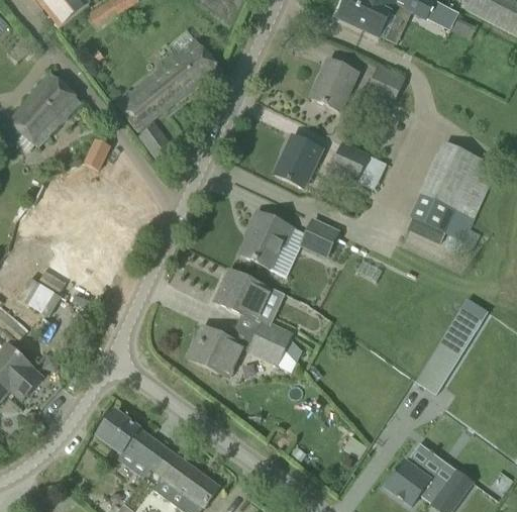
[(36,0),(59,26),(90,1),(89,0),(36,0)]
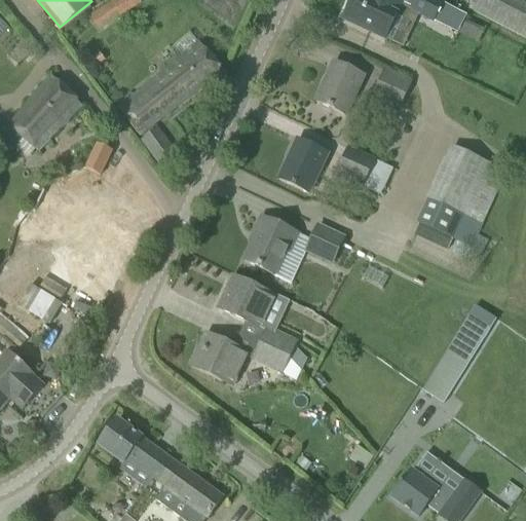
[(383,35),(400,0),(349,0),(342,15),(383,35)]
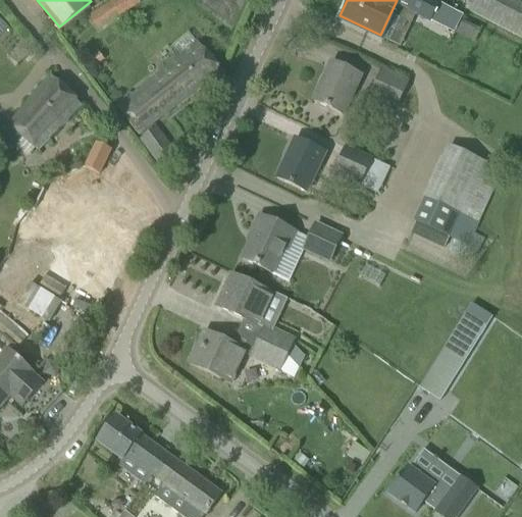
[(410,0),(407,7),(430,19),(440,0),(410,0)]
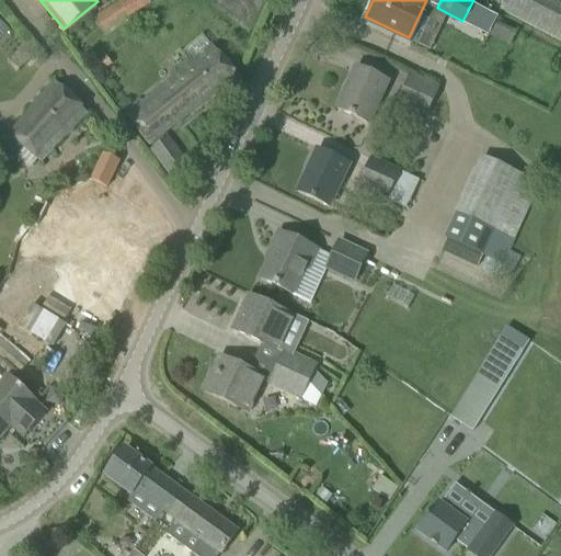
[(560,11),(550,33),(560,37),(560,11)]
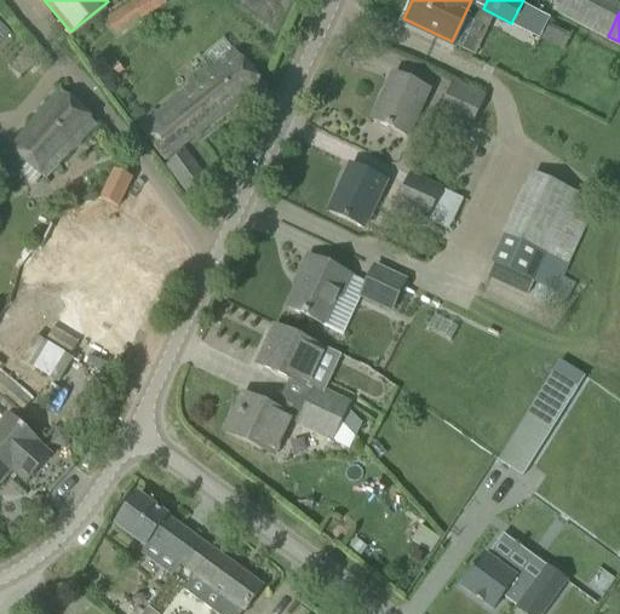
[(264,81),(237,47),(160,110),(155,105),(136,120),(165,156),(264,81)]
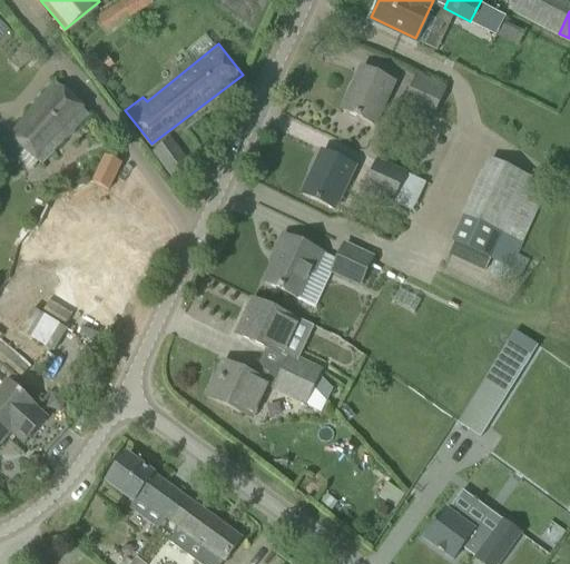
[(371,120),(391,78),(361,63),(341,106),(371,120)]
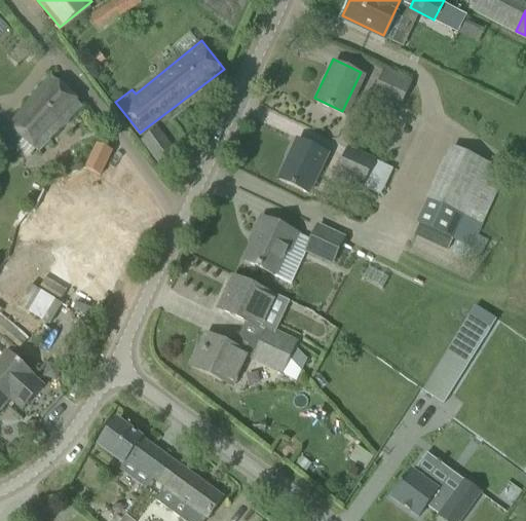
[(408,79),(383,67),(373,92),(397,104),(408,79)]
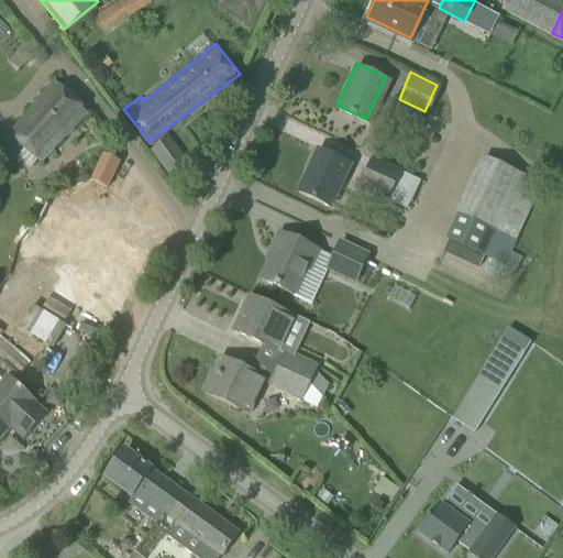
[(87,111),(54,77),(39,93),(41,98),(0,143),(0,170),(24,145),(40,161),(87,111)]
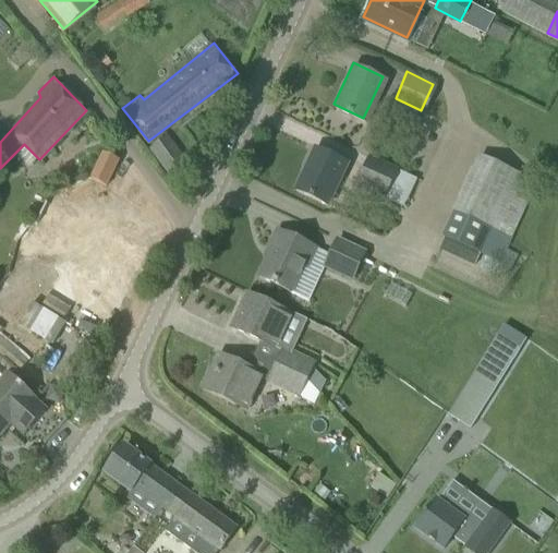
[(326,201),(344,159),(315,145),(295,187),(326,201)]
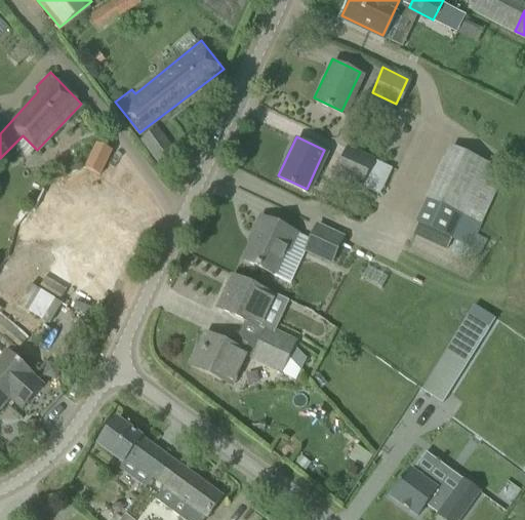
[(111,148),(96,141),(85,165),(98,171),(111,148)]
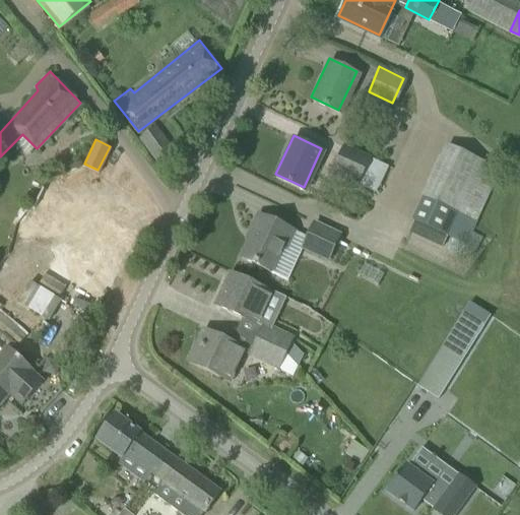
[(411,216),(414,218),(409,229),(442,244),(447,234),(464,242),(499,168),(446,142),(411,216)]
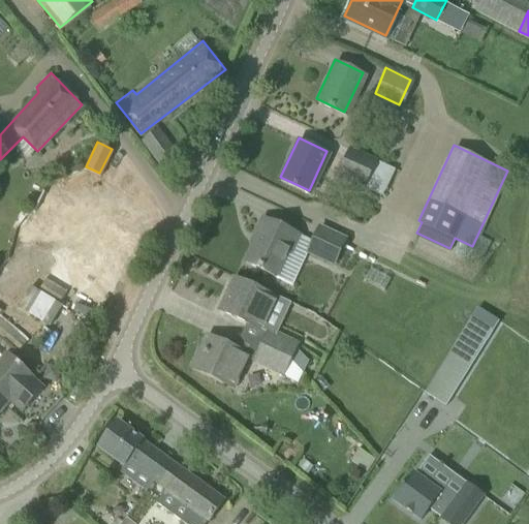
[(363,183),(363,182),(382,192),(395,167),(349,146),(337,171),(363,183)]
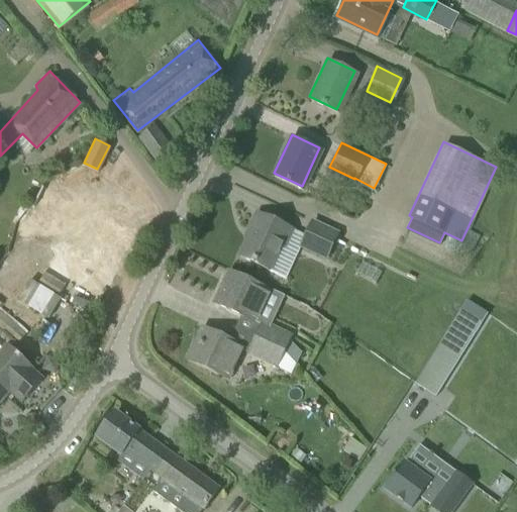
[(44,179),(1,268),(20,278),(30,259),(49,268),(56,256),(75,265),(76,264),(79,266),(73,278),(98,290),(112,261),(116,263),(135,223),(44,179)]
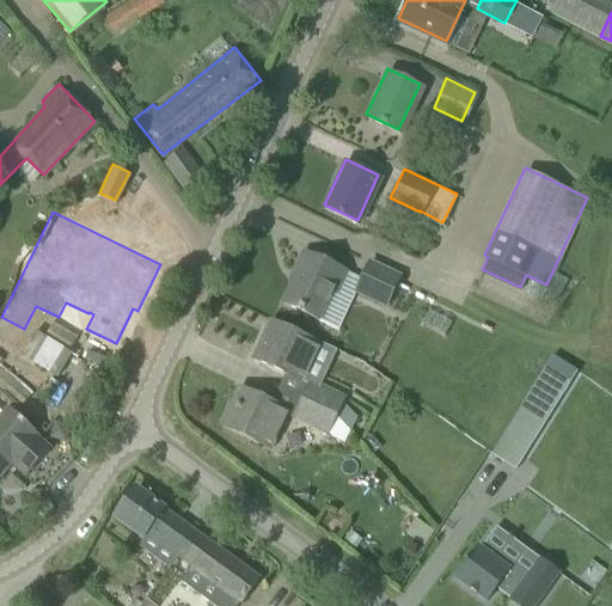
[(337,288),(347,269),(303,249),(293,270),(297,271),(283,300),(318,317),(332,286),(337,288)]
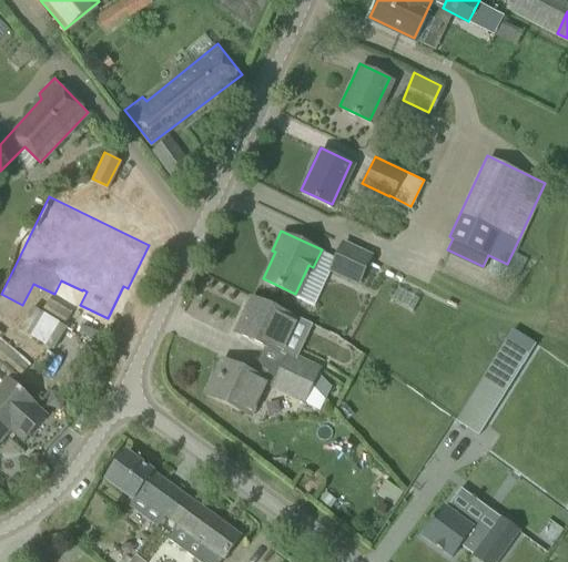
[(371,255),(343,242),(331,268),(358,281),(371,255)]
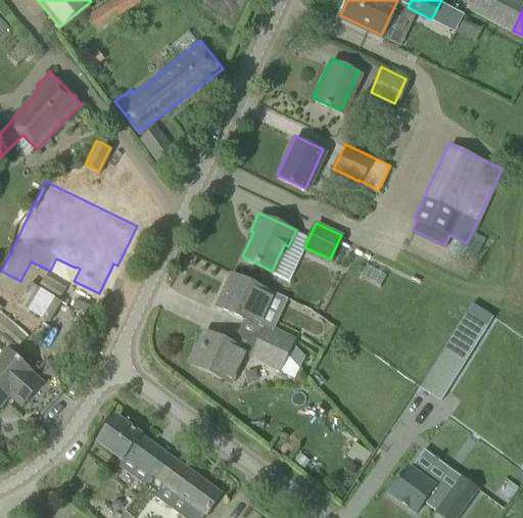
[(271,291),(249,280),(231,272),(217,303),(235,312),(255,322),(271,291)]
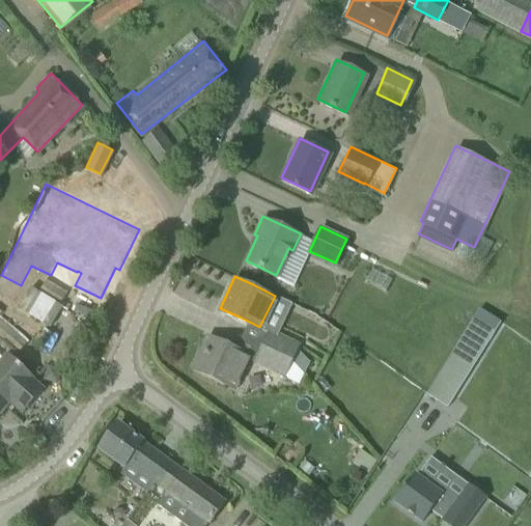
[(474,313),(426,391),(449,405),(497,327),(474,313)]
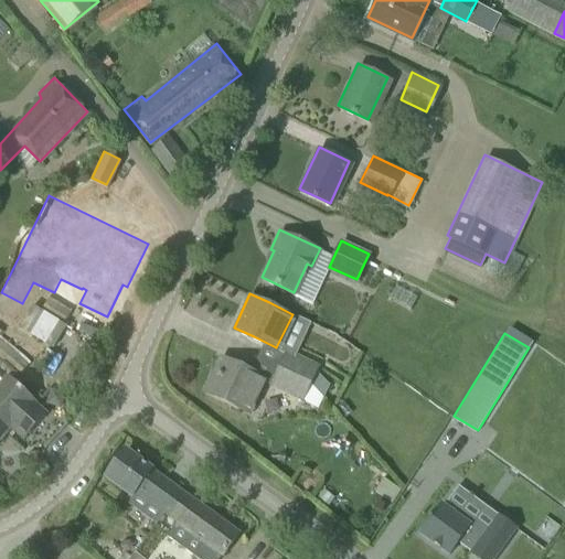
[(0,336),(0,361),(2,358),(18,373),(28,362),(0,336)]
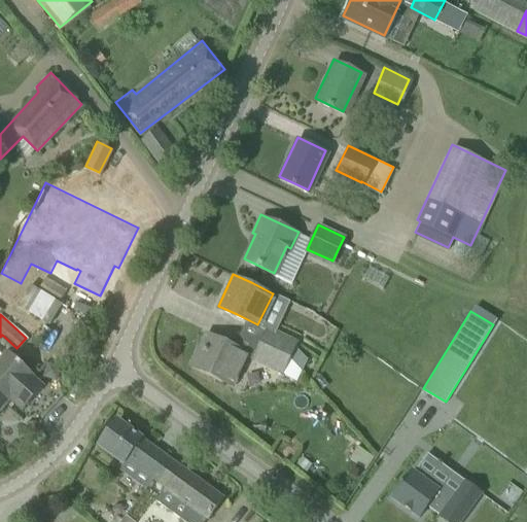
[(290,355),(297,339),(267,324),(258,341),(290,355)]
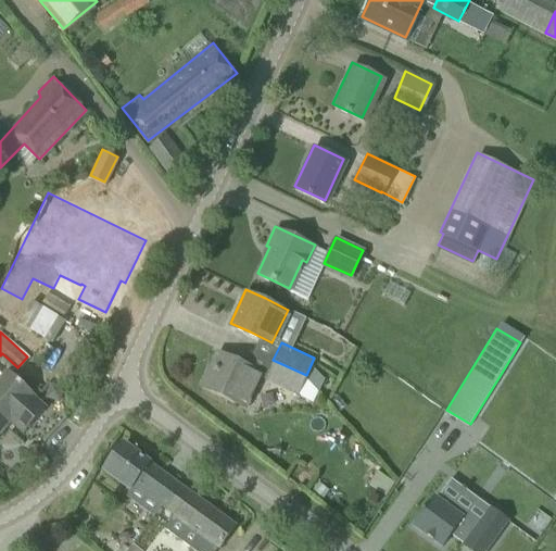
[(244,403),(254,384),(261,370),(237,360),(217,350),(201,384),(244,403)]
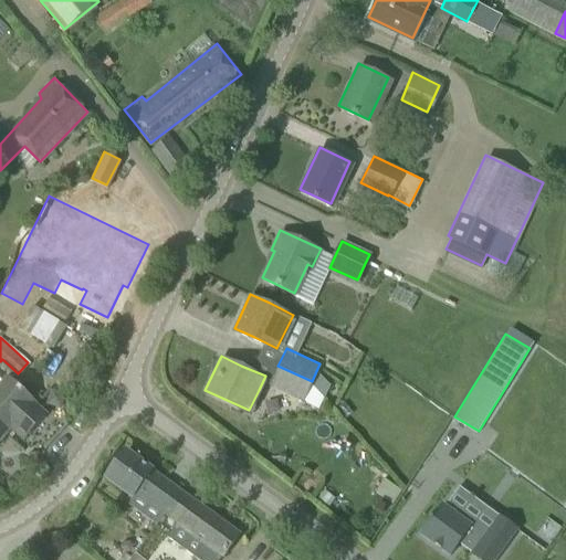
[(303,400),(312,381),(278,366),(270,384),(303,400)]
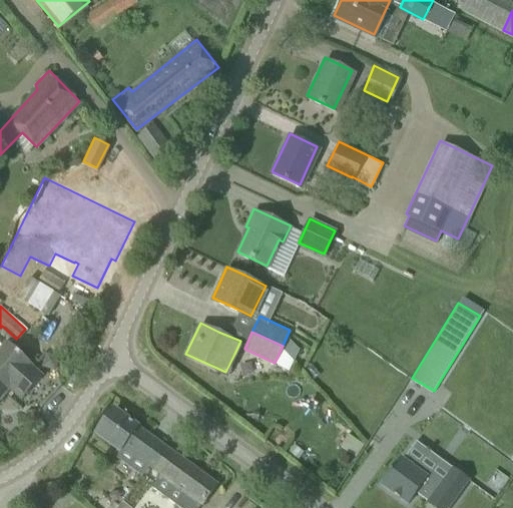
[(30,362),(5,339),(0,345),(0,395),(10,385),(21,395),(41,374),(29,363),(30,362)]
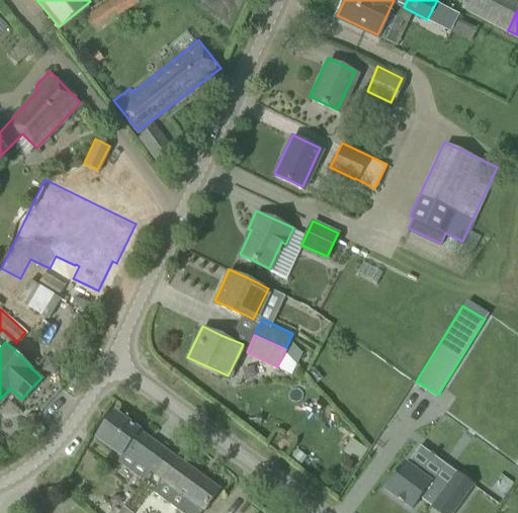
[(130,465),(134,458),(146,467),(163,445),(114,410),(97,435),(119,451),(116,455),(130,465)]
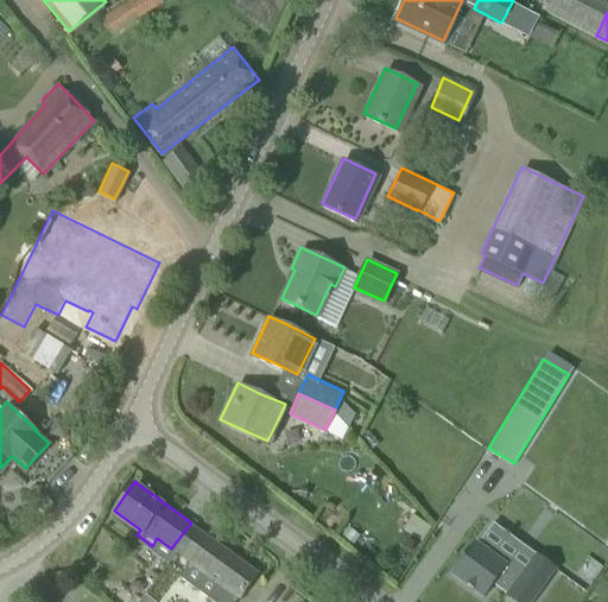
[(607,526),(591,517),(565,556),(589,572),(607,543),(607,526)]
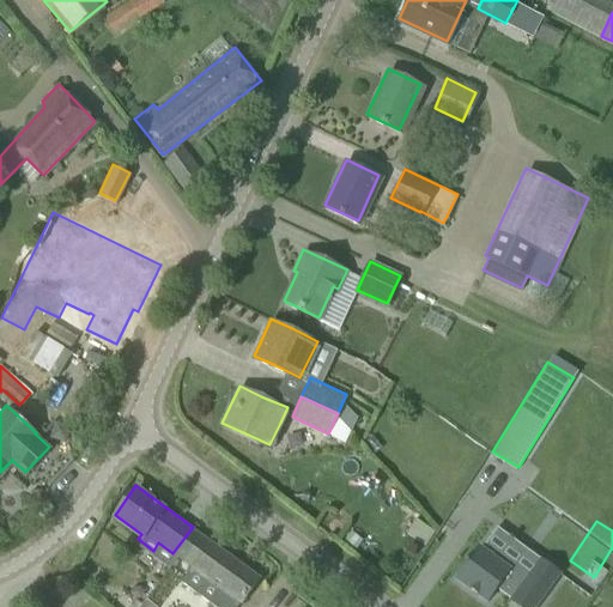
[(235,606),(259,576),(193,527),(173,553),(190,565),(181,578),(219,606),(235,606)]
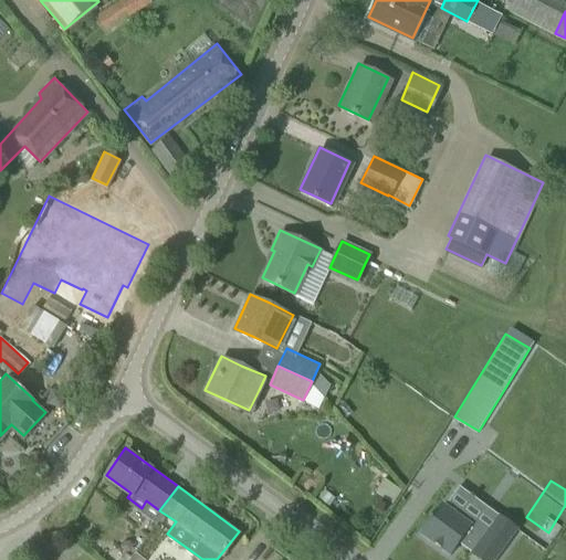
[(430,518),(420,530),(450,552),(459,540),(472,550),(472,551),(483,559),(490,559),(505,540),(474,518),(474,517),(448,497),(443,504),(442,503),(441,503),(432,515),(431,515),(430,514),(429,517),(430,518)]
